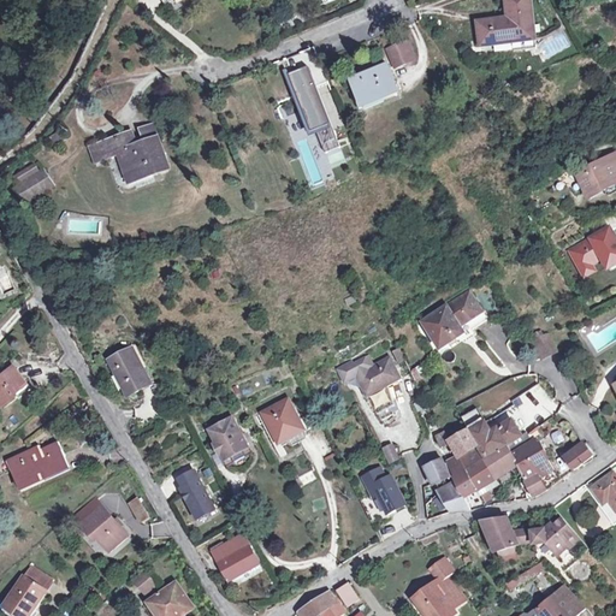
[(514,52),(538,49),(531,0),(507,0),(509,18),(479,22),(481,46),(513,42),(514,52)]
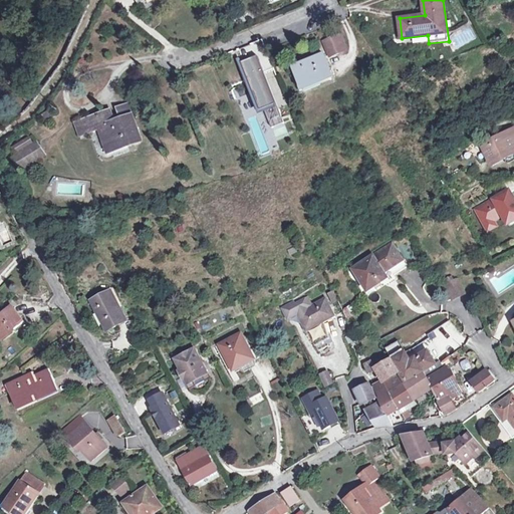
[(330,55),(345,49),(339,35),(324,41),(330,55)]
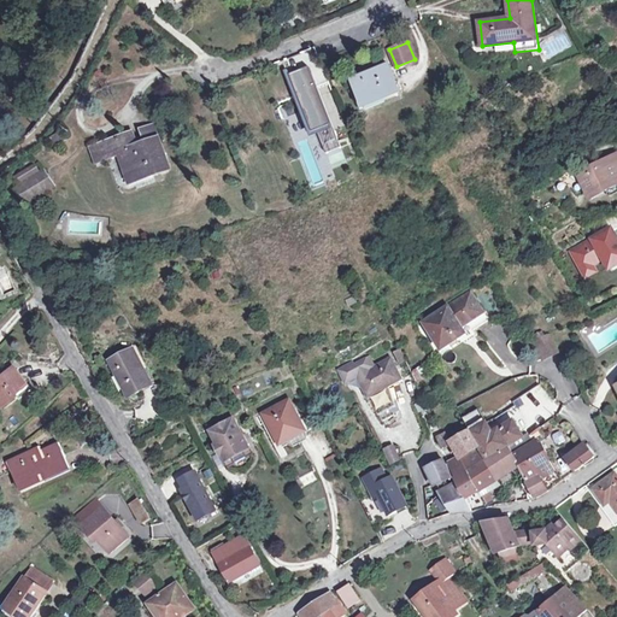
[(309,66),(289,74),(298,94),(303,93),(317,129),(325,153),(341,147),(309,66)]
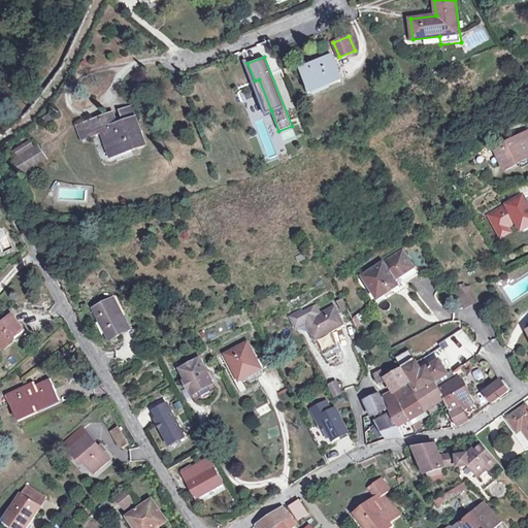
[(333,57),(302,69),(311,91),(342,78),(333,57)]
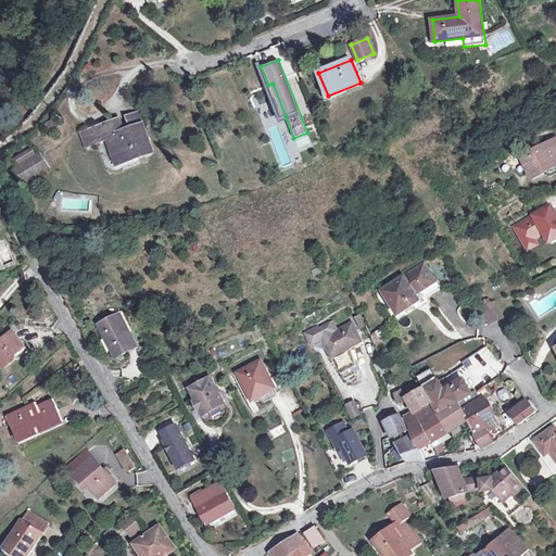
[(281,118),(286,116),(273,84),(268,85),(281,118)]
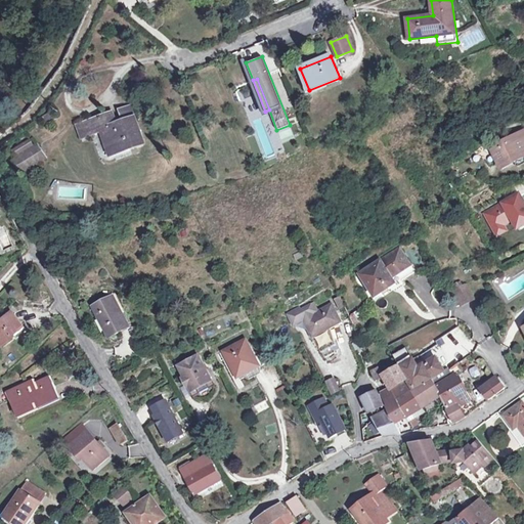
[(119,111),(124,122),(134,118),(130,107),(119,111)]
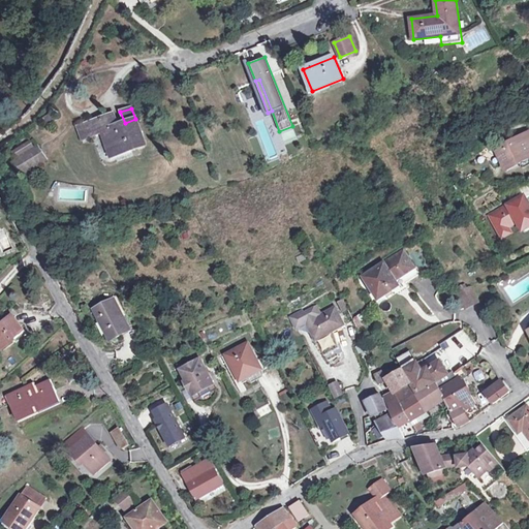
[(47,124),(54,121),(51,115),(43,118),(47,124)]
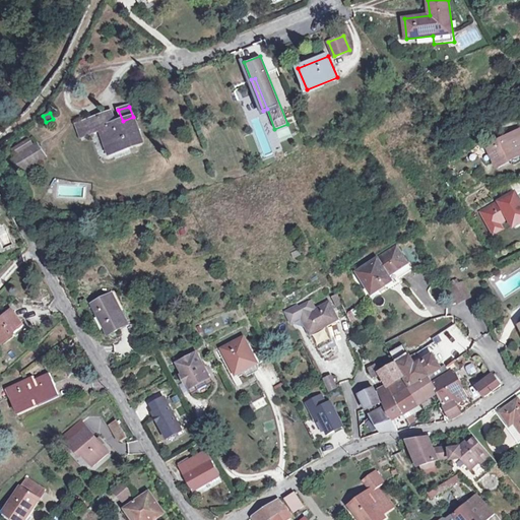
[(107,118),(106,115),(77,125),(81,136),(101,129),(111,153),(129,146),(129,147),(142,142),(133,117),(123,121),(116,124),(113,115),(107,118)]
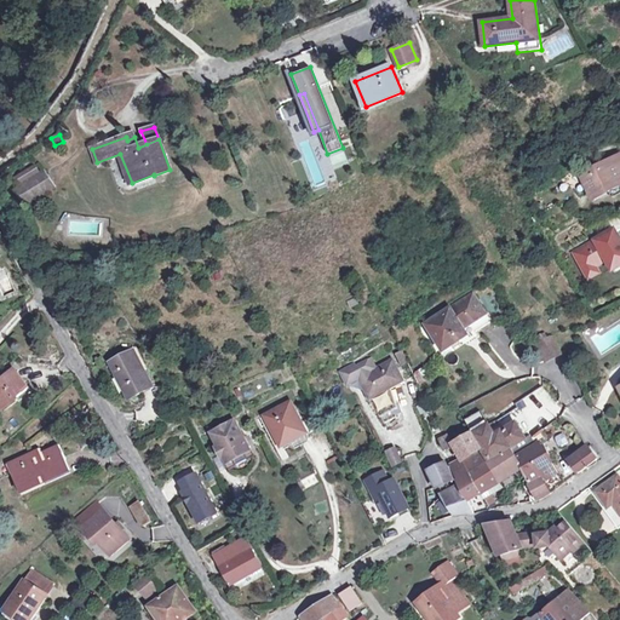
[(601,159),(585,166),(590,176),(585,177),(596,196),(610,188),(619,183),(619,159),(604,167),(601,159)]
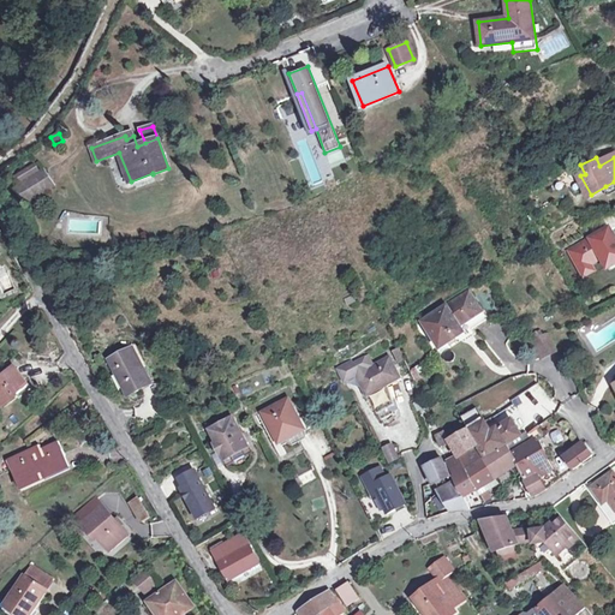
[(40,171),(35,163),(16,177),(19,183),(40,171)]
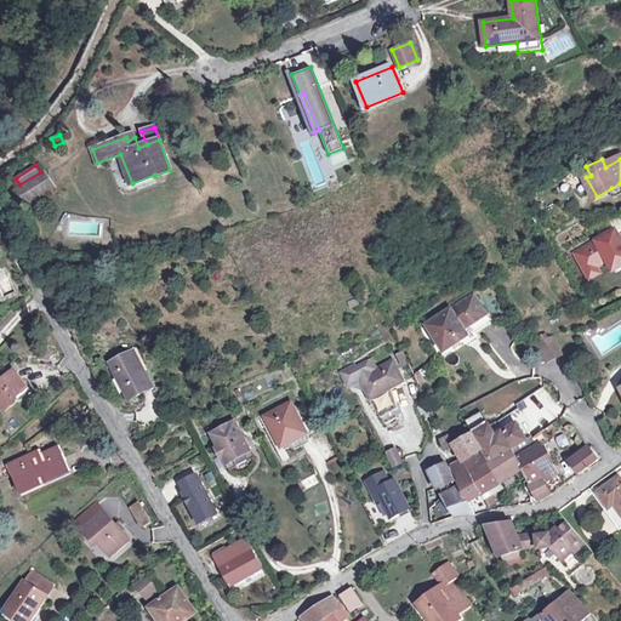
[(45,172),(17,191),(28,205),(55,187),(45,172)]
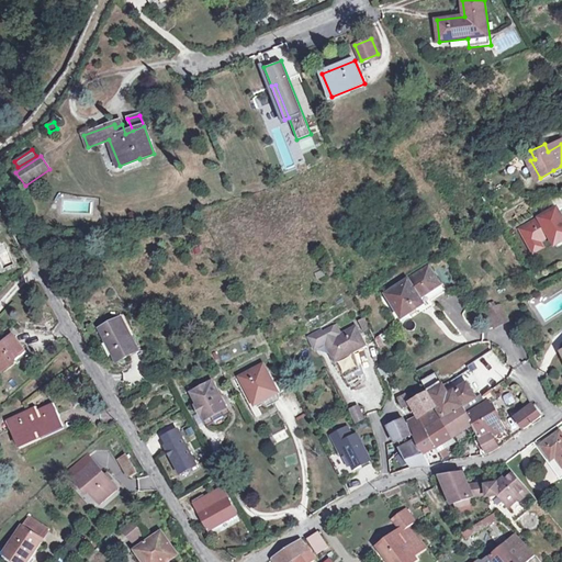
[(561,238),(561,217),(557,209),(542,216),(521,228),(530,244),(550,232),(553,235),(557,242),(561,238)]
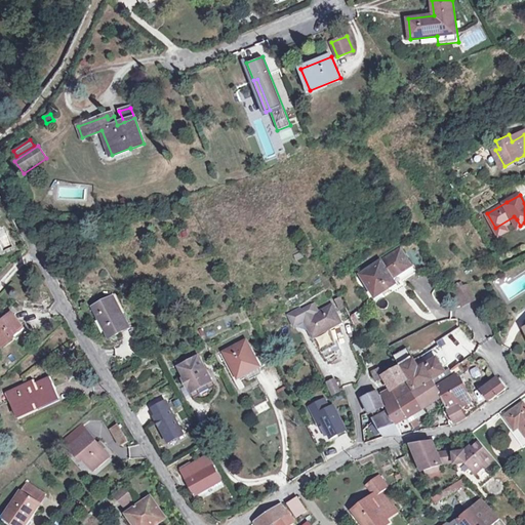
[(507,226),(517,219),(514,216),(495,228),(487,213),(507,202),(506,200),(484,212),(498,238),(510,231),(507,226)]
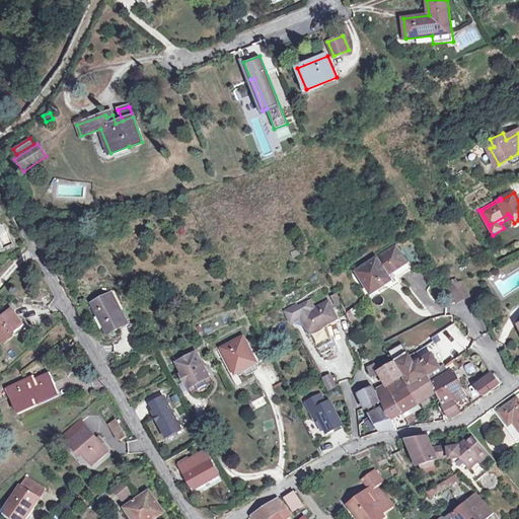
[(381,279),(387,275),(406,263),(395,246),(357,272),(372,294),(385,285),(381,279)]
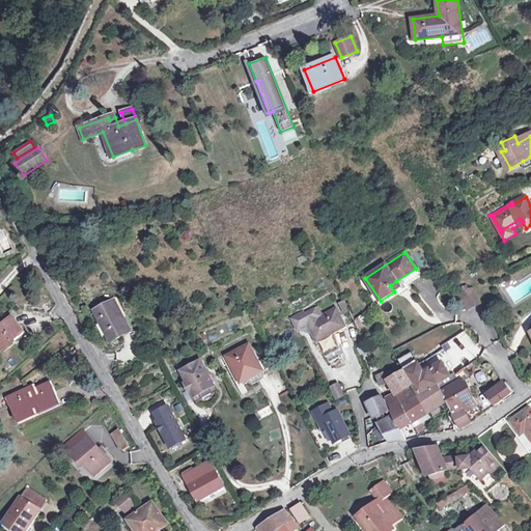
[(400,287),(396,281),(390,285),(394,291),(400,287)]
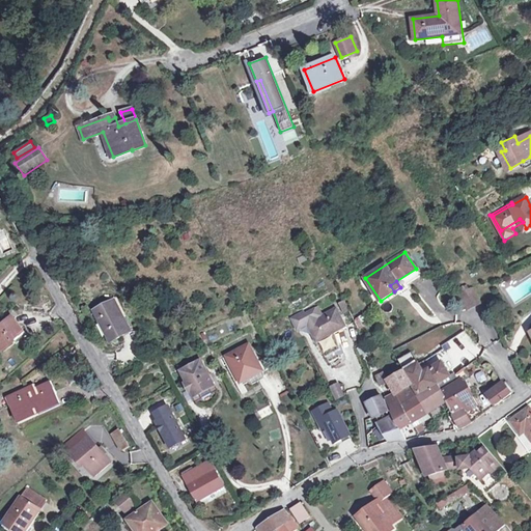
[(106,326),(114,340),(131,332),(113,301),(94,310),(104,327),(106,326)]
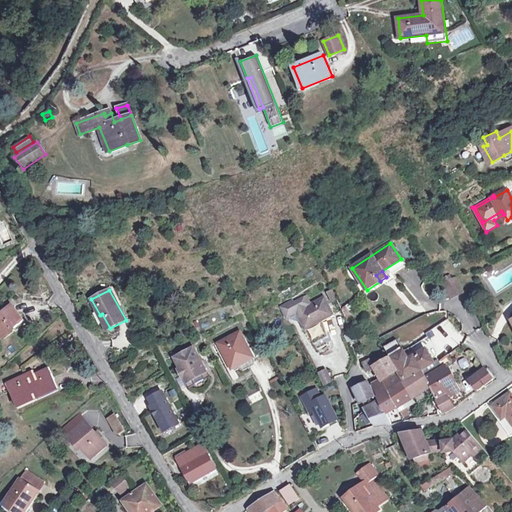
[(332,303),(338,300),(332,290),(327,292),(332,303)]
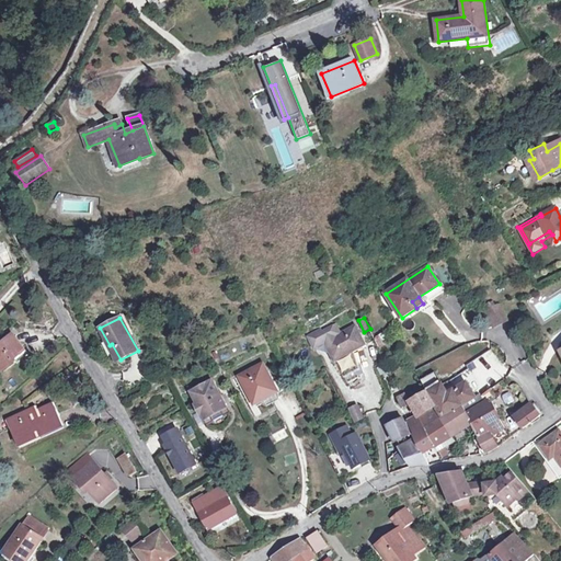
[(336,324),(322,332),(320,330),(307,336),(315,350),(325,343),(335,362),(366,345),(356,325),(341,333),(336,324)]
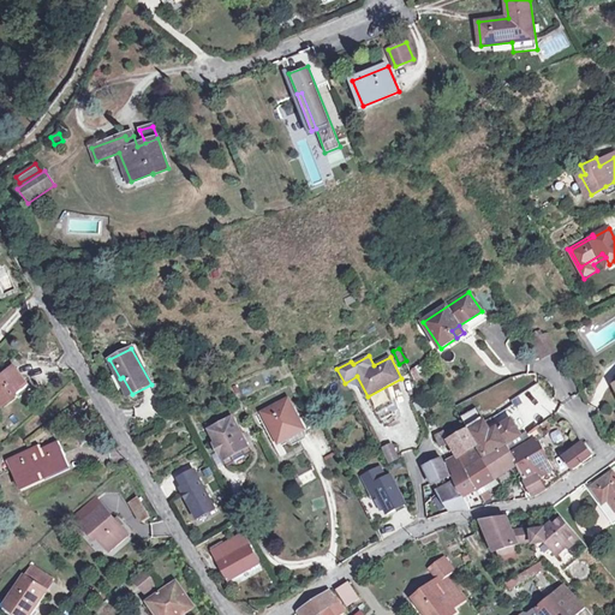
[(435,359),(417,368),(417,366),(411,370),(417,382),(423,378),(423,377),(440,369),(435,359)]
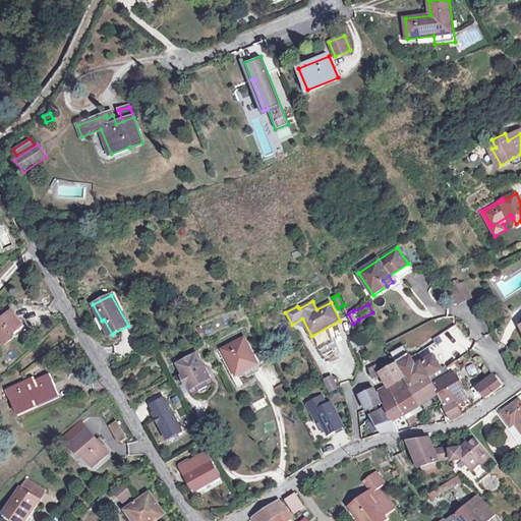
[(0,321),(0,334),(1,333),(6,340),(24,326),(12,310),(0,321)]
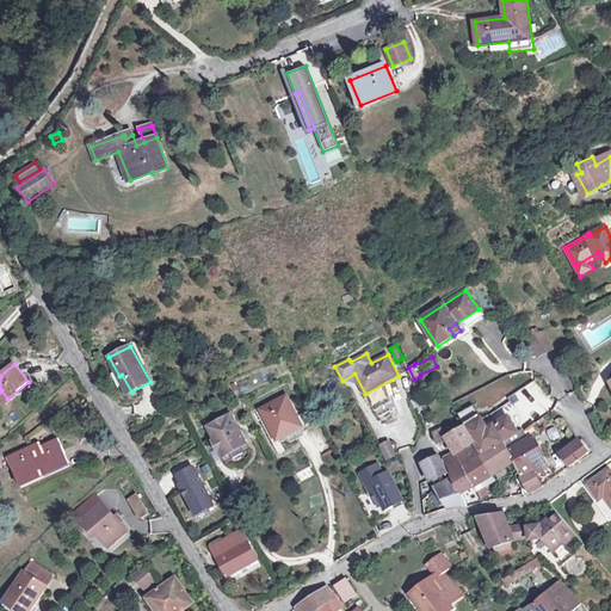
[(129,394),(131,392),(122,375),(119,376),(129,394)]
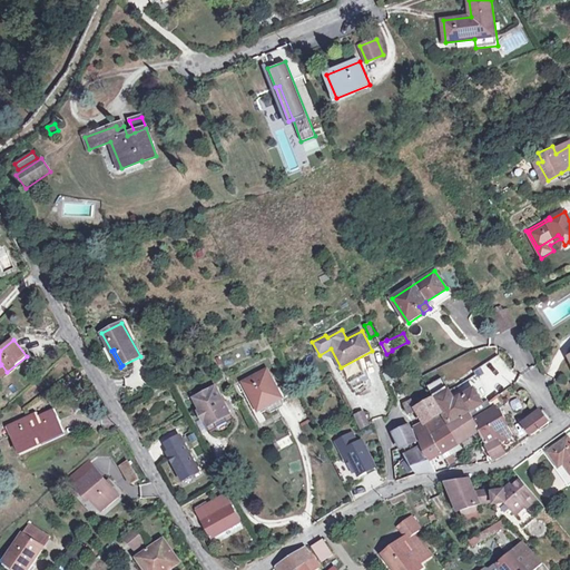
[(259,410),(282,399),(267,370),(244,382),(259,410)]
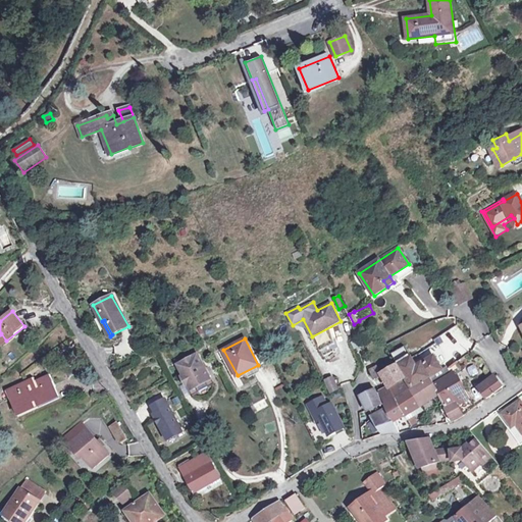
[(393,355),(399,366),(412,390),(432,379),(431,377),(444,369),(435,356),(417,367),(406,347),(393,355)]
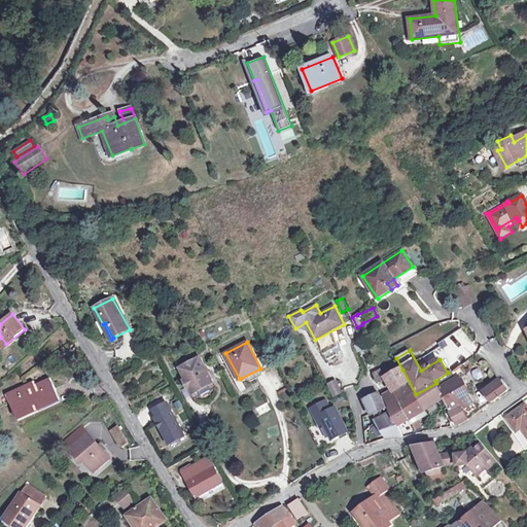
[(199,391),(201,396),(211,390),(209,386),(213,384),(200,358),(185,365),(186,369),(185,372),(183,373),(186,380),(185,381),(189,390),(191,388),(195,394),(199,391)]
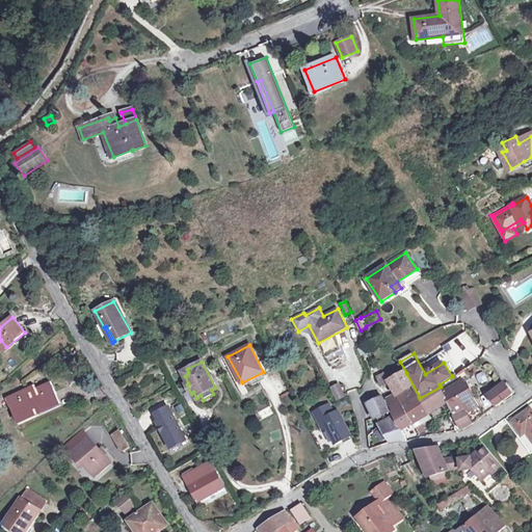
[(463,371),(457,374),(461,381),(462,380),(468,378),(463,371)]
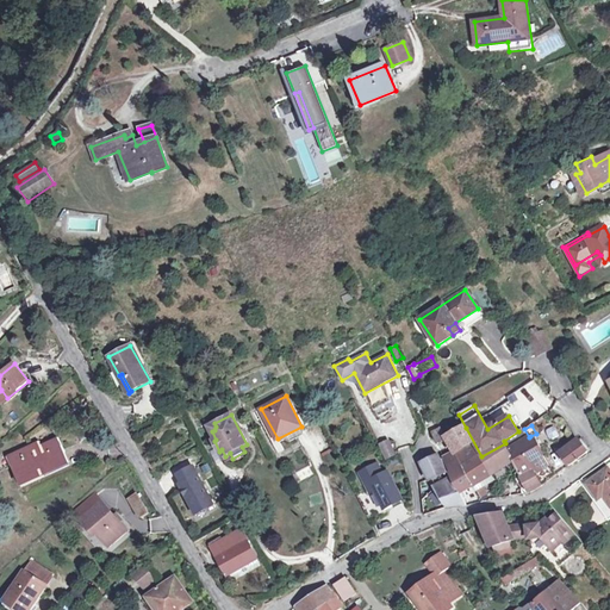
[(464,468),(481,456),(466,428),(448,437),(455,449),(444,456),(443,458),(450,472),(448,473),(459,490),(460,493),(473,485),(464,468)]
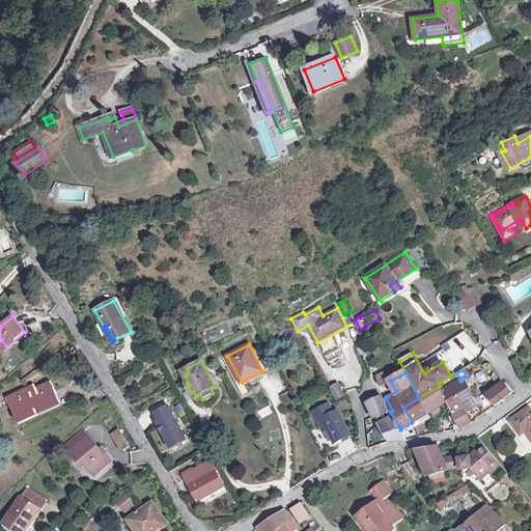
[(396,391),(390,381),(389,381),(386,375),(384,374),(383,373),(381,373),(379,374),(378,375),(376,378),(387,397),(396,391)]
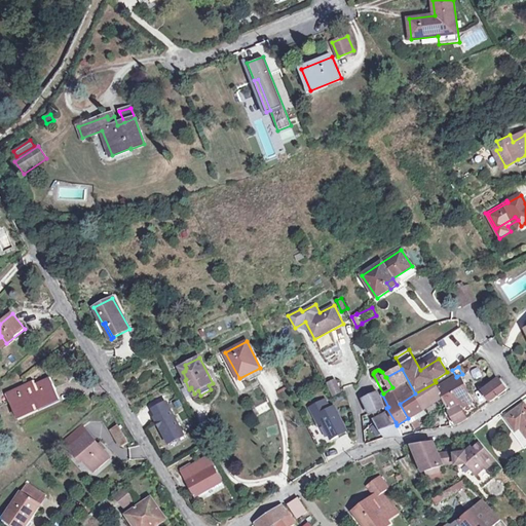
[(452,370),(447,372),(435,380),(436,382),(439,388),(444,397),(452,412),(461,407),(472,401),(457,376),(456,377),(452,370)]
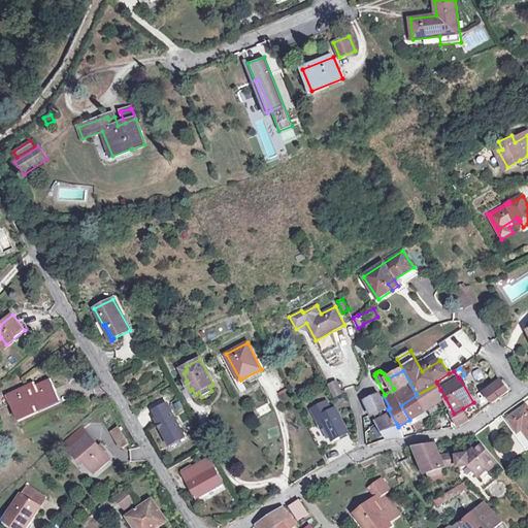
[(7,396),(18,417),(37,407),(39,411),(60,401),(51,381),(37,387),(30,390),(29,387),(7,396)]
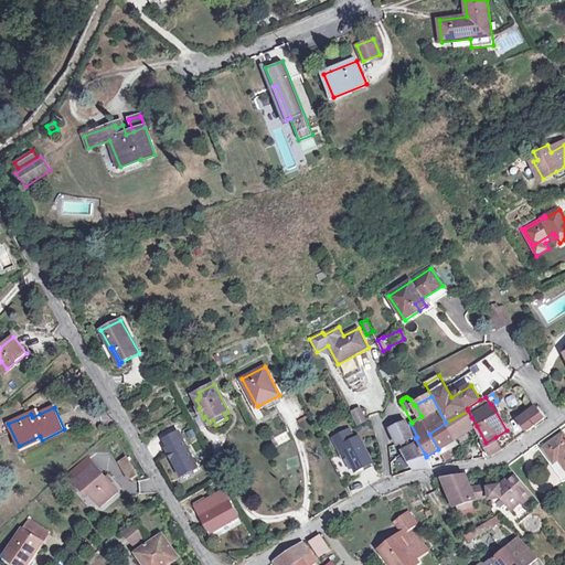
[(539,409),(534,413),(521,423),(526,432),(547,416),(542,407),(539,411),(539,409)]
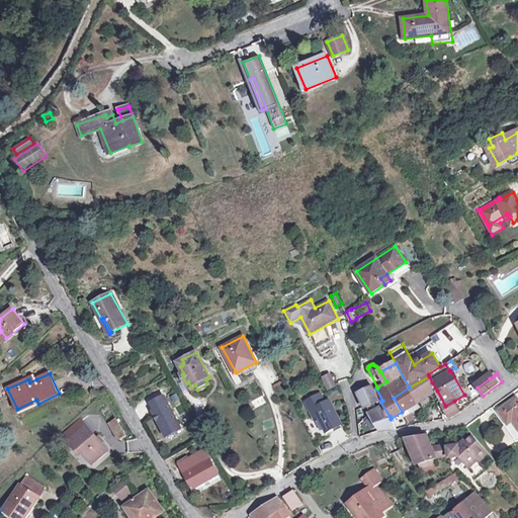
[(329,390),(337,386),(331,374),(323,377),(329,390)]
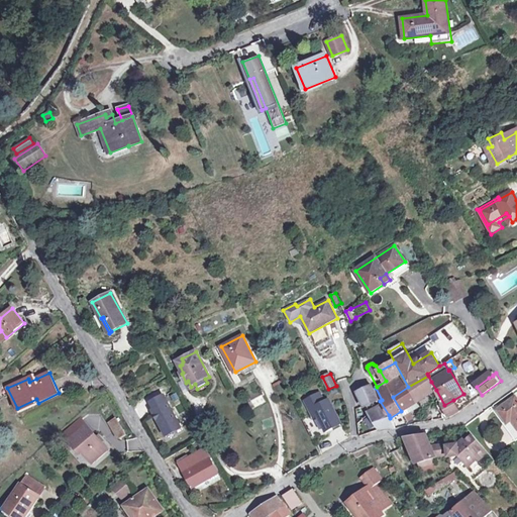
[(475,384),(477,387),(489,378),(487,375),(475,384)]
